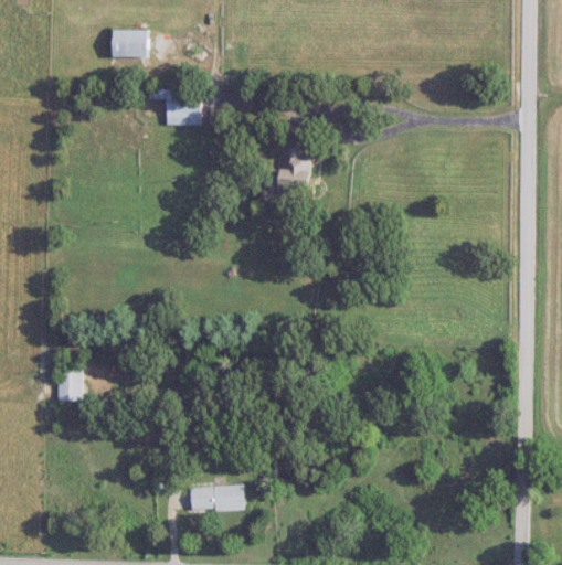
[(149,56),(149,31),(113,31),(113,56),(149,56)]
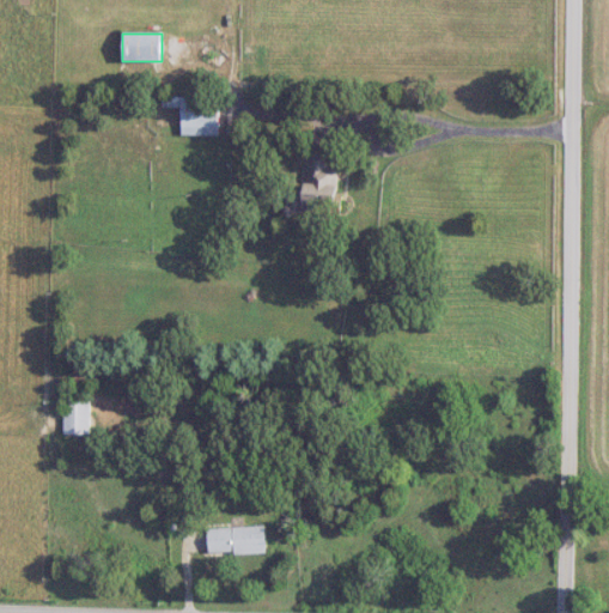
[(218,134),(218,97),(180,97),(180,134),(218,134)]
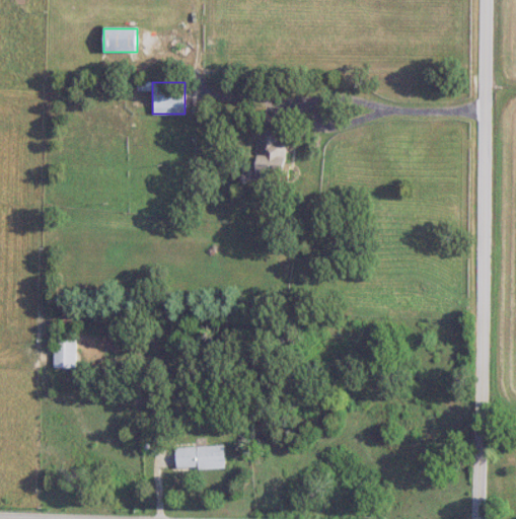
[(285,181),(286,141),(278,140),(278,127),(259,127),(256,180),(285,181)]
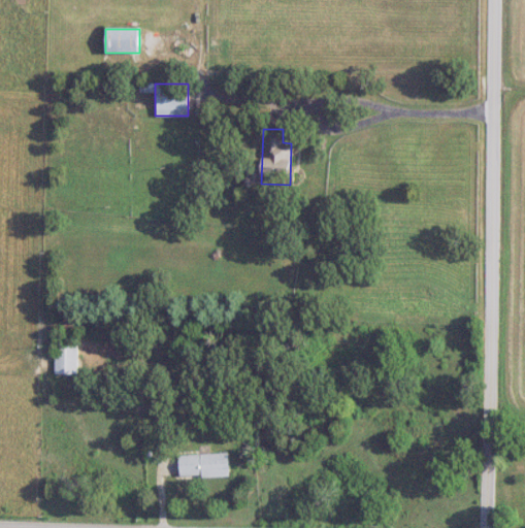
[(54,373),(76,373),(76,341),(54,341),(54,373)]
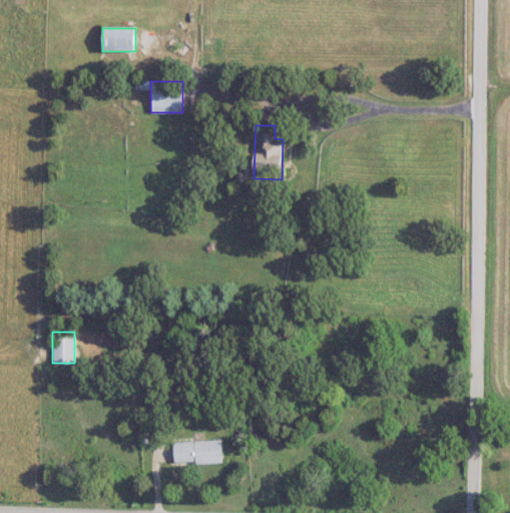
[(172,442),(173,465),(221,464),(221,441),(172,442)]
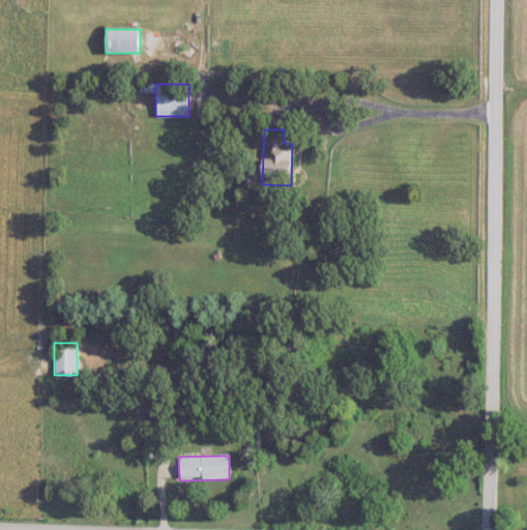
All buildings are outlined.
